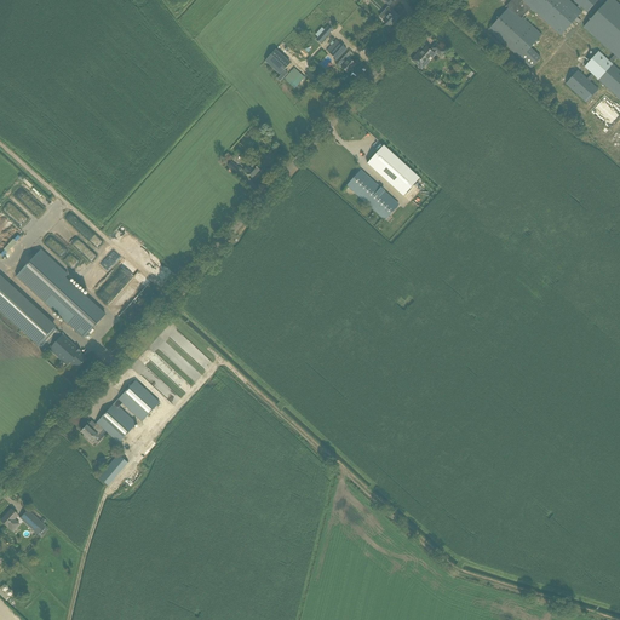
[(500,0),(501,1),(501,3),(504,0),(511,0),(505,7),(506,6),(509,9),(489,30),(512,51),(511,51),(516,56),(530,69),(541,58),(530,49),(543,35),(533,27),(532,29),(521,19),(532,9),(562,35),(583,12),(568,0),(572,0),(586,13),(598,0),(500,0)]
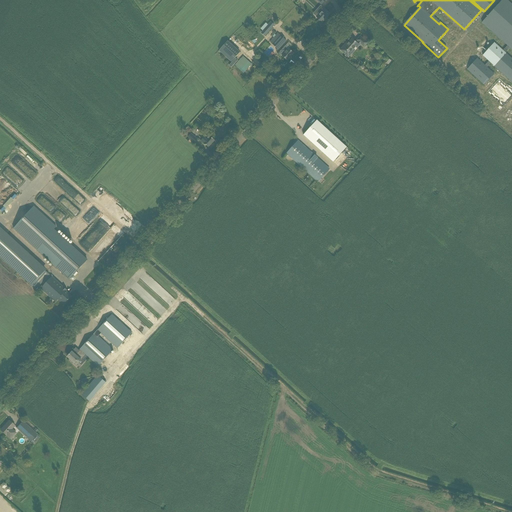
[(489,9),(492,11),(482,23),(507,46),(503,50),(494,42),(482,55),(511,82),(511,58),(505,53),(509,48),(511,50),(511,4),(507,0),(502,0),(494,9),(491,7),(489,9)]
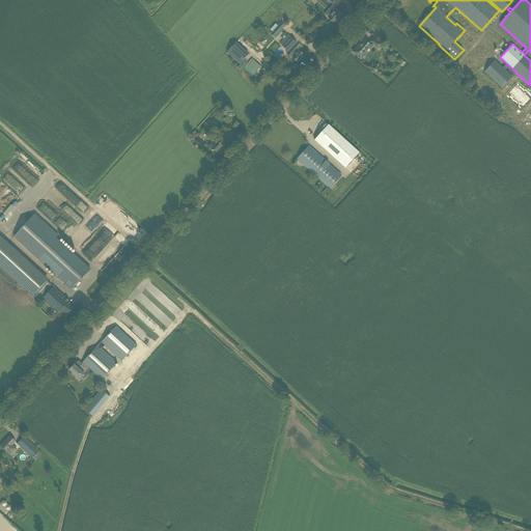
[(329,18),(330,20),(334,23),(337,20),(337,19),(341,14),(336,9),(329,18)]
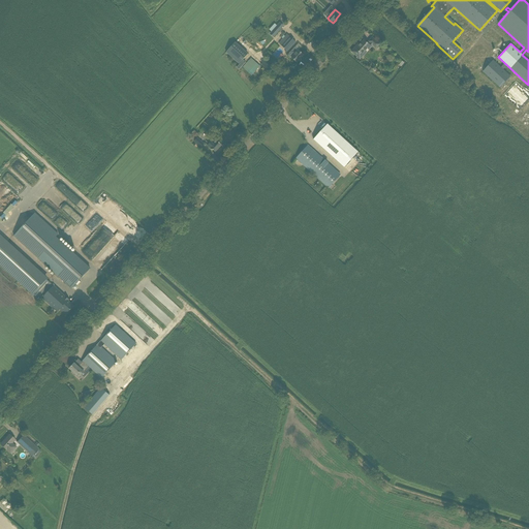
[(279,27),(273,34),(275,36),(282,29),(279,27)]
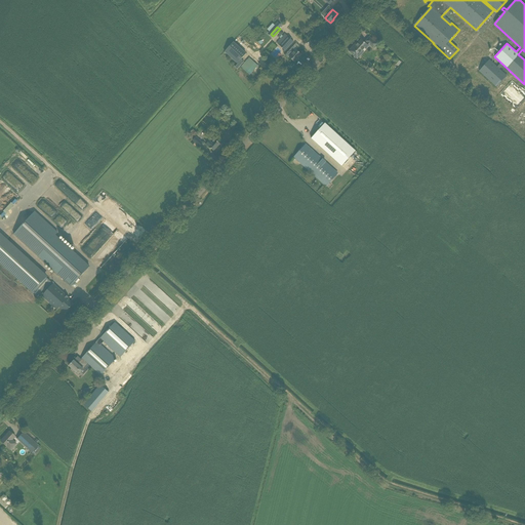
[(293,42),(285,34),(277,43),(285,51),(293,42)]
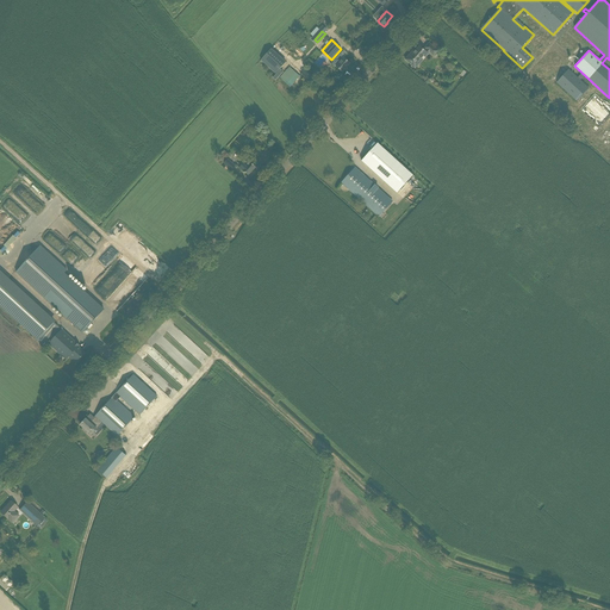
[(429,44),(425,48),(434,56),(436,54),(437,51),(429,44)]
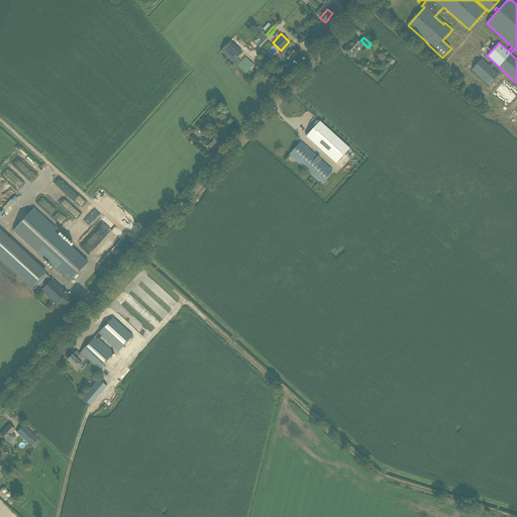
[(347,54),(351,57),(362,44),(355,39),(350,44),(349,43),(343,50),(347,54)]
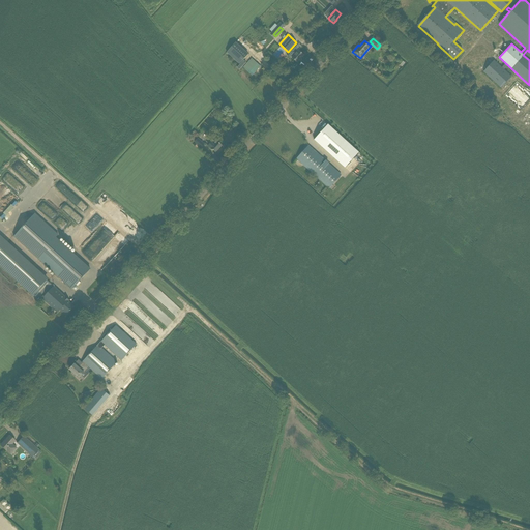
[(248,54),(236,42),(227,52),(239,64),(248,54)]
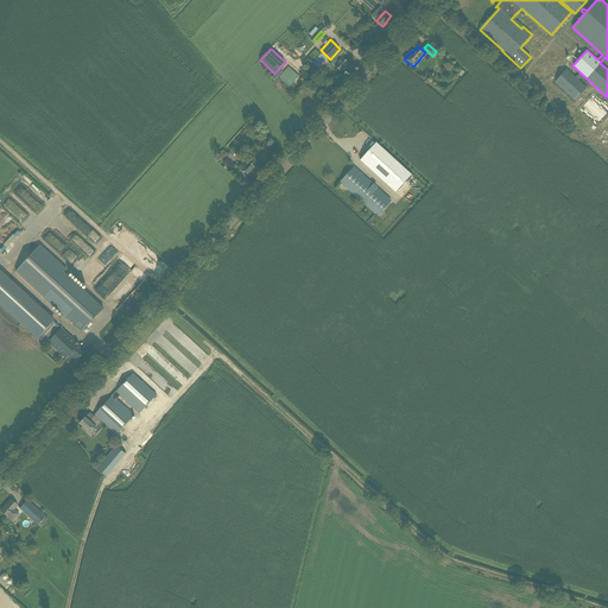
[(348,63),(339,55),(330,64),(334,68),(335,67),(337,68),(341,71),(348,63)]
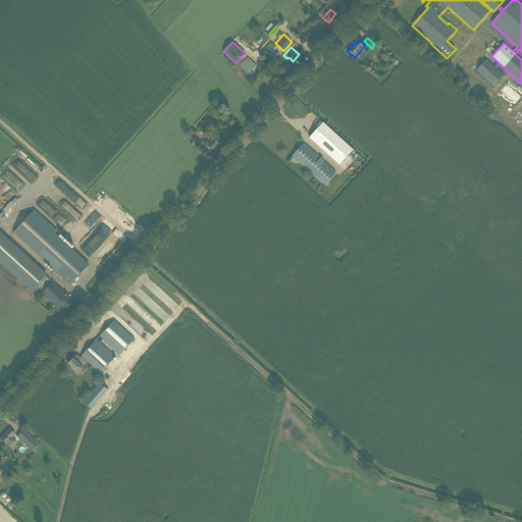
[(240,66),(248,74),(254,68),(251,65),(254,63),(248,57),(240,66)]
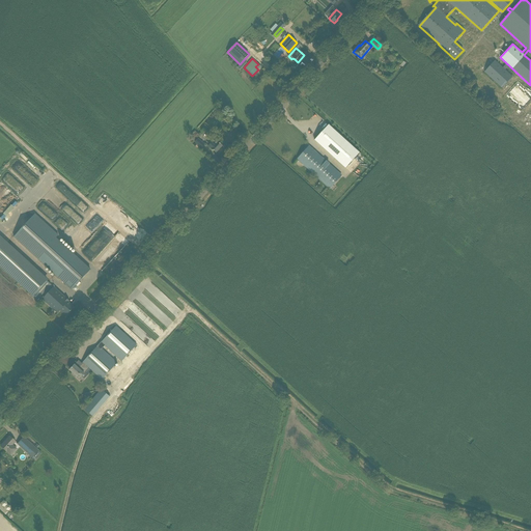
[(512,77),(495,60),(494,61),(490,58),(481,67),(485,71),(484,72),(502,88),(512,77)]
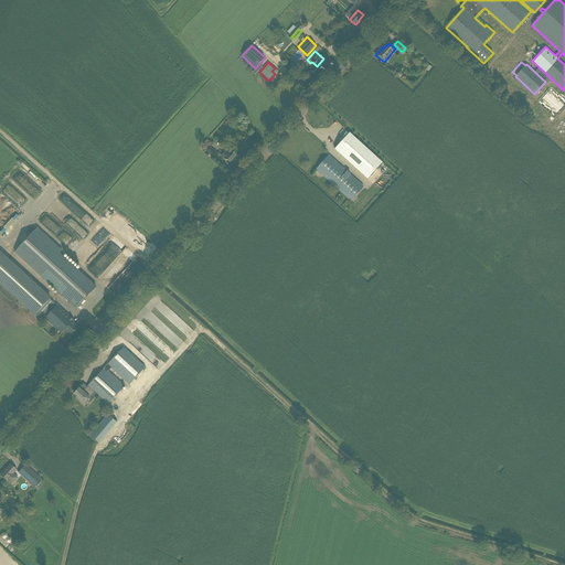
[(564,99),(552,87),(537,102),(556,118),(564,107),(564,99)]
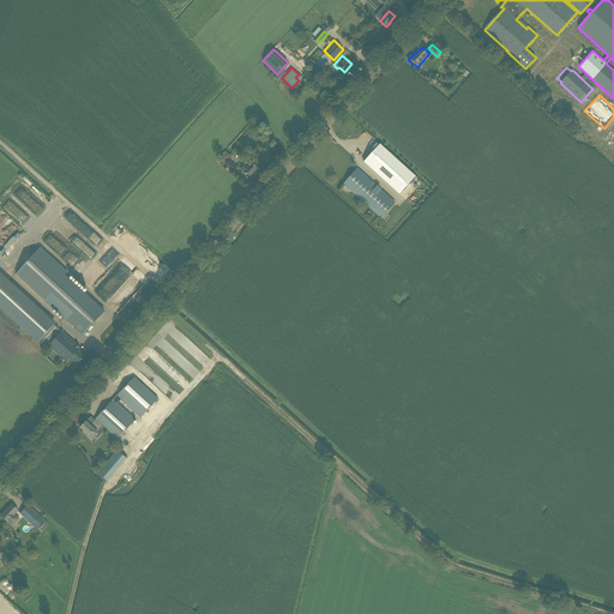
[(380,144),(363,162),(399,194),(402,192),(416,176),(380,144)]
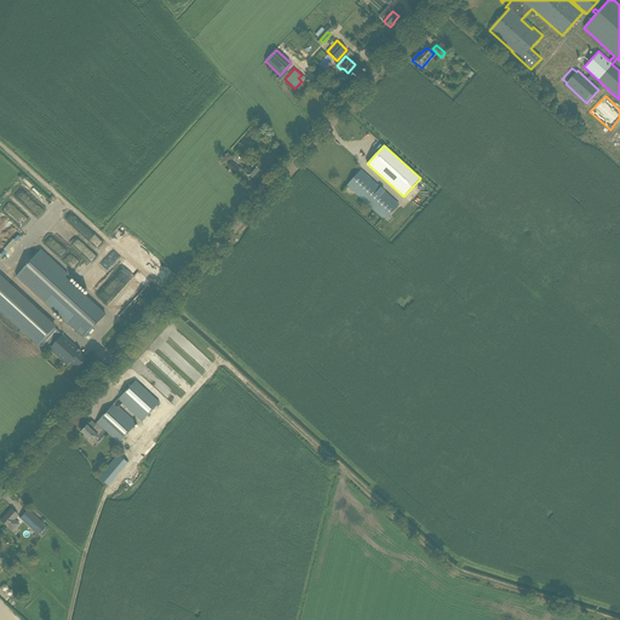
[(227,165),(230,161),(234,158),(228,153),(220,160),(227,165)]
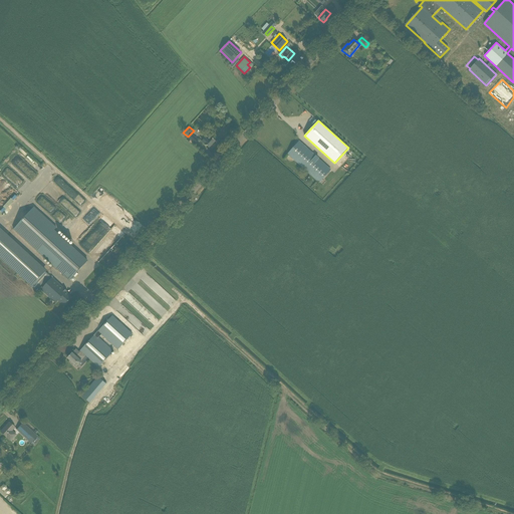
[(198,140),(192,134),(189,138),(195,144),(198,140)]
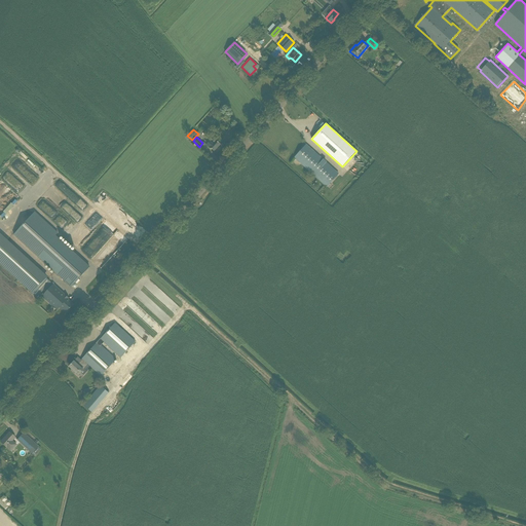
[(207,145),(211,148),(214,151),(221,144),(215,140),(212,143),(210,141),(207,145)]
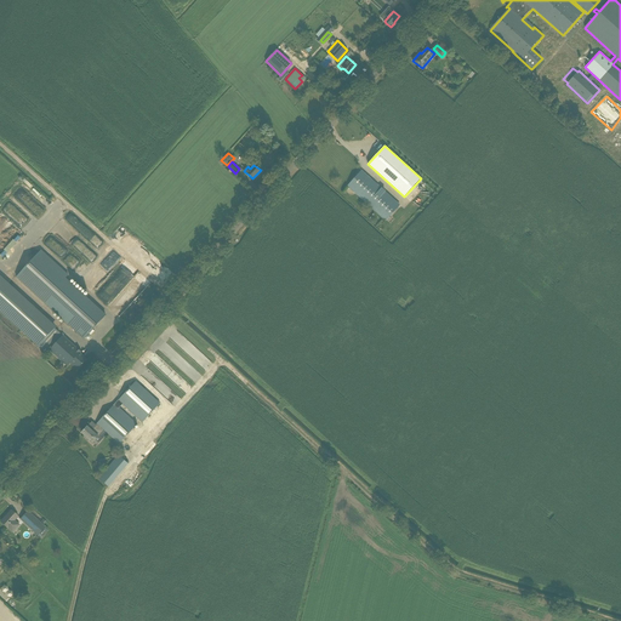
[(348,186),(352,191),(386,221),(399,205),(362,171),(348,186)]
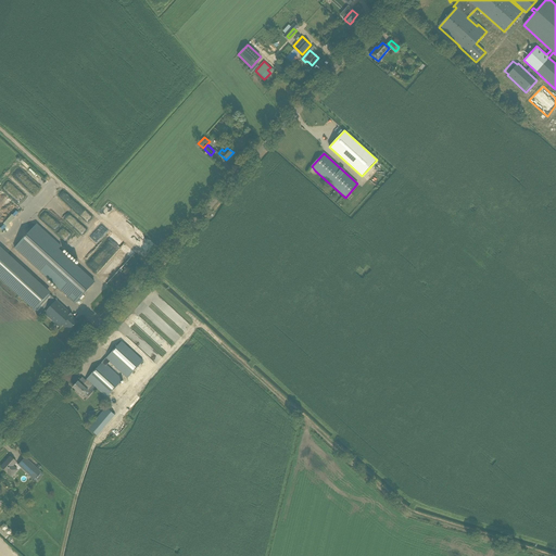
[(96,282),(59,249),(61,247),(37,224),(14,249),(75,304),(96,282)]
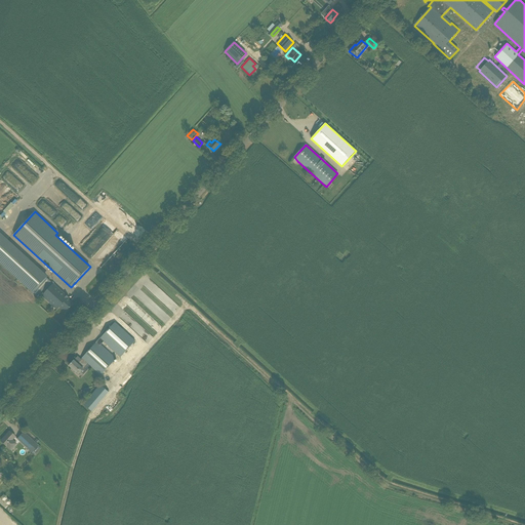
[(105,246),(114,232),(107,227),(99,238),(101,238),(97,242),(105,246)]
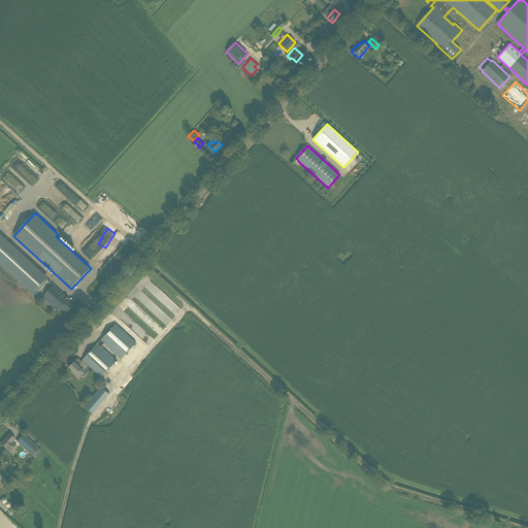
[(0,264),(33,295),(48,277),(2,236),(0,233),(0,264)]
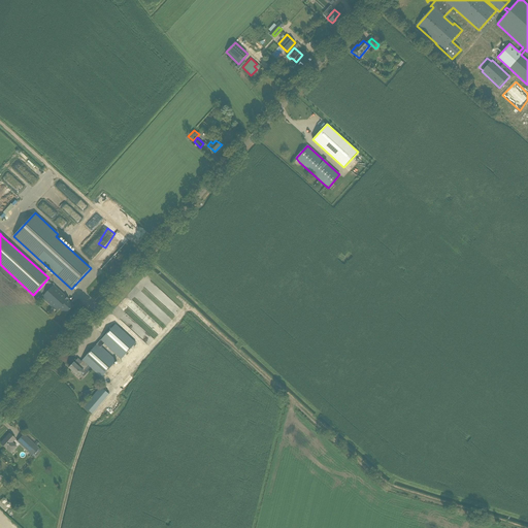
[(108,259),(108,258),(114,257),(113,249),(118,248),(117,242),(109,243),(110,248),(101,250),(102,256),(99,257),(100,260),(108,259)]
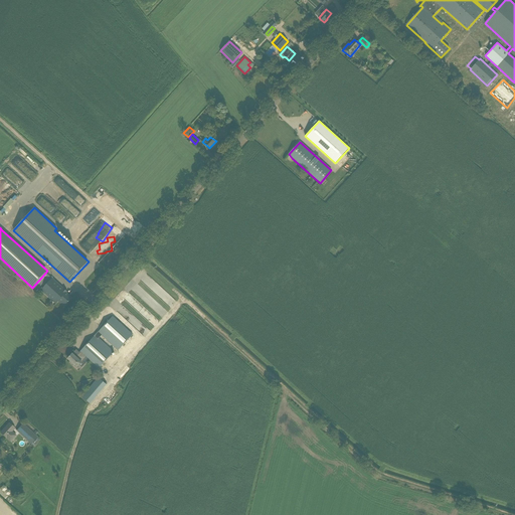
[(98,246),(94,241),(91,243),(89,241),(83,245),(90,252),(98,246)]
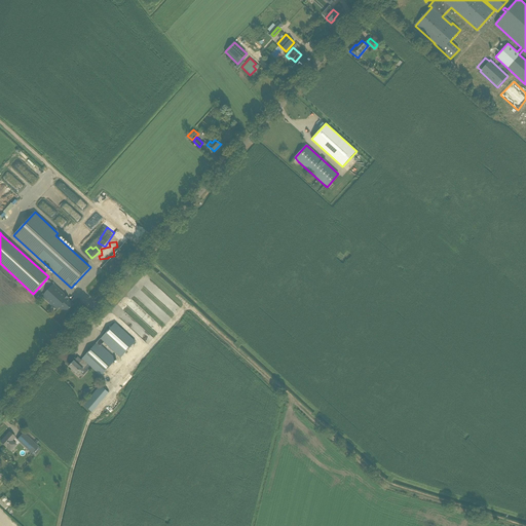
[(42,296),(53,307),(58,310),(60,307),(65,311),(66,310),(67,311),(73,304),(68,299),(69,298),(65,295),(53,285),(42,296)]
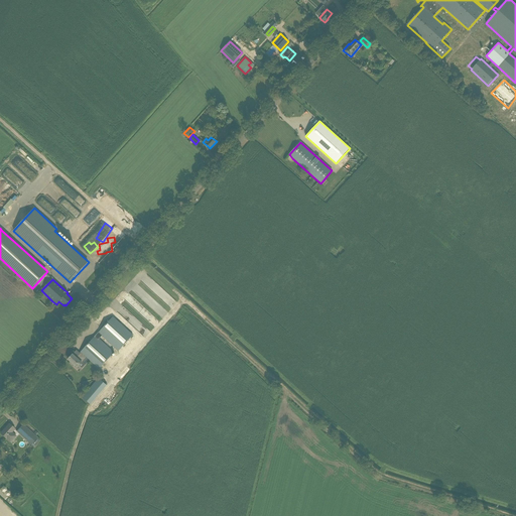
[(114,353),(100,339),(102,336),(118,351),(133,336),(113,316),(81,352),(77,358),(73,354),(68,360),(75,366),(75,367),(78,369),(80,366),(78,364),(86,356),(100,369),(114,353)]
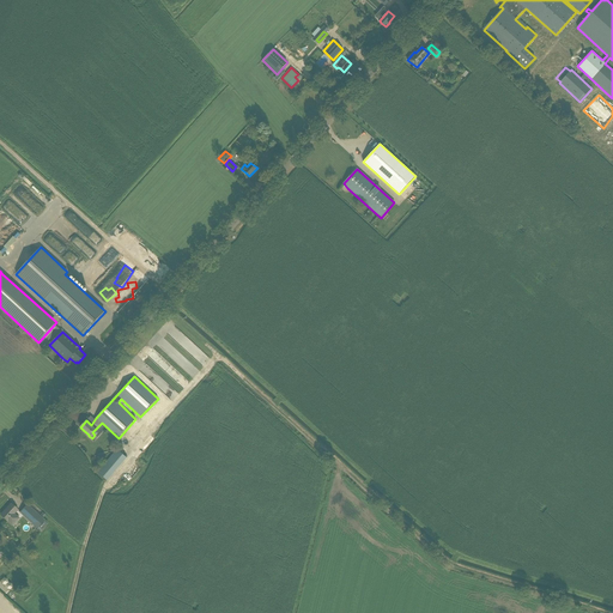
[(127,457),(117,449),(113,454),(123,462),(127,457)]
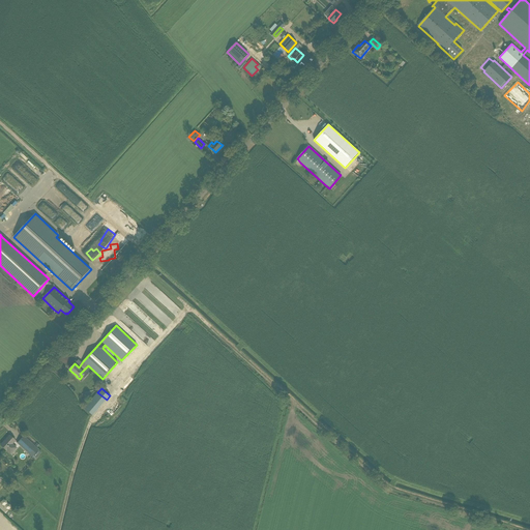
[(1,446),(10,454),(17,448),(12,444),(16,441),(13,439),(9,436),(4,441),(5,441),(1,446)]
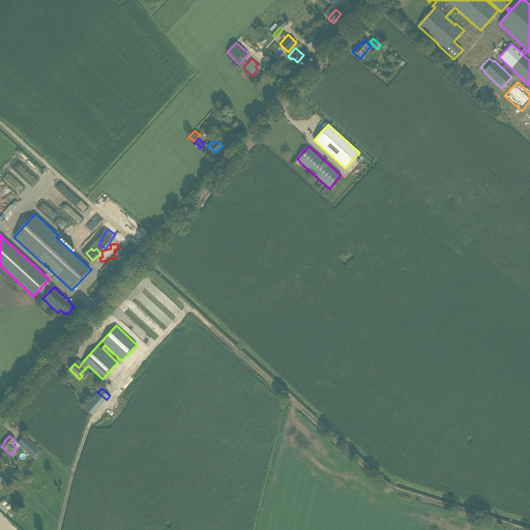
[(24,436),(17,443),(35,460),(41,452),(24,436)]
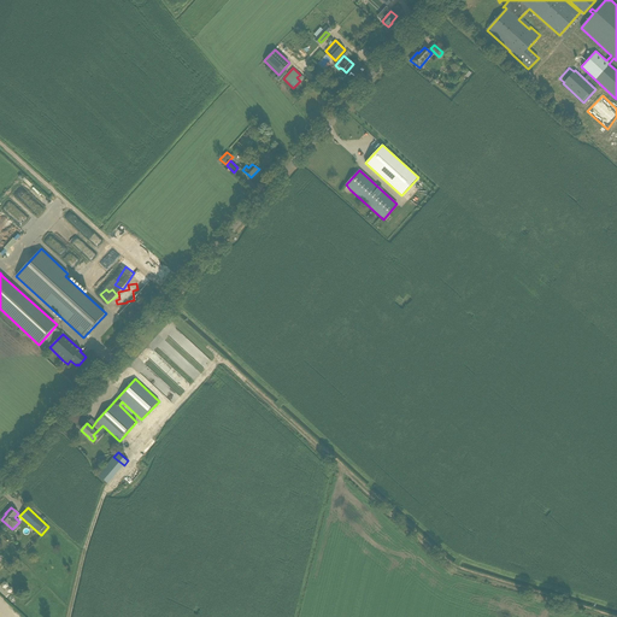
[(0,583),(0,591),(9,597),(13,587),(3,580),(0,583)]
